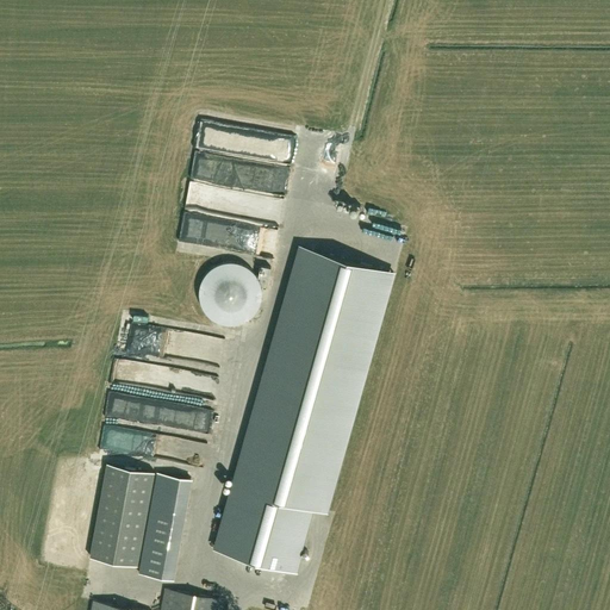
[(188,182),(186,206),(247,213),(249,190),(188,182)]
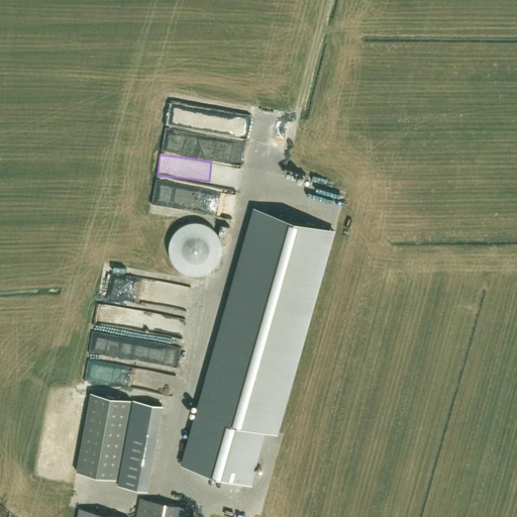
[(239,166),(233,165),(230,182),(238,184),(240,176),(237,175),(239,166)]
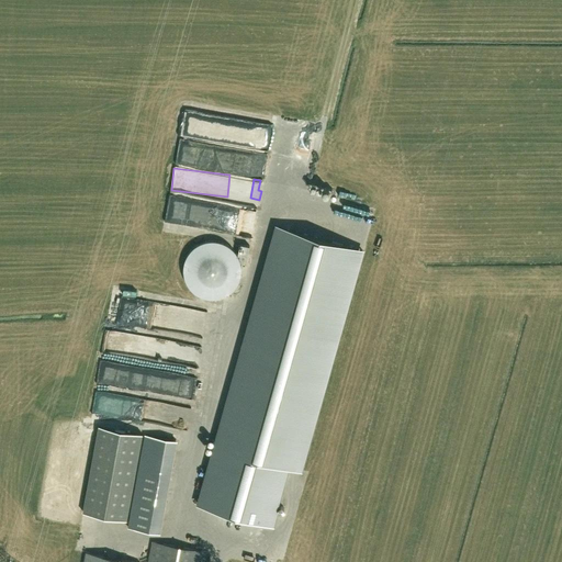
[(281,202),(283,188),(276,187),(277,180),(272,179),(269,200),(281,202)]
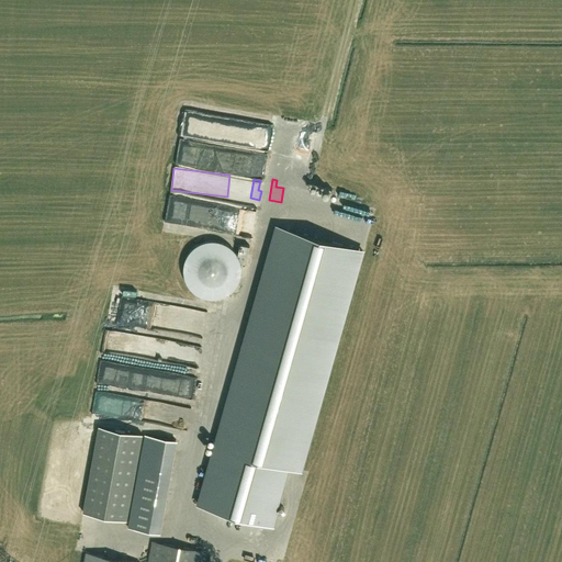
[(183,211),(190,212),(192,202),(184,201),(184,197),(168,194),(165,217),(182,220),(183,211)]
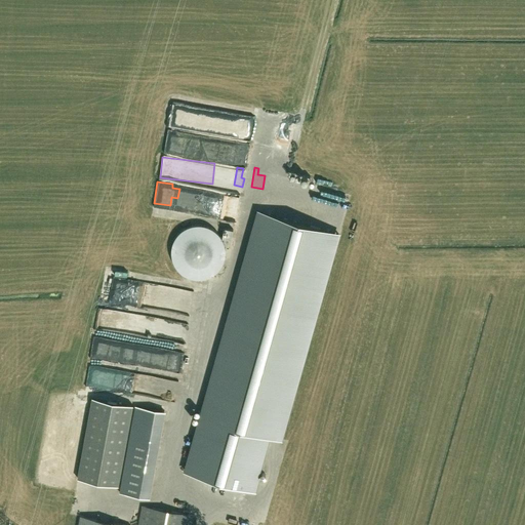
[(344,235),(265,211),(188,470),(255,490),(271,438),(282,441),(344,235)]
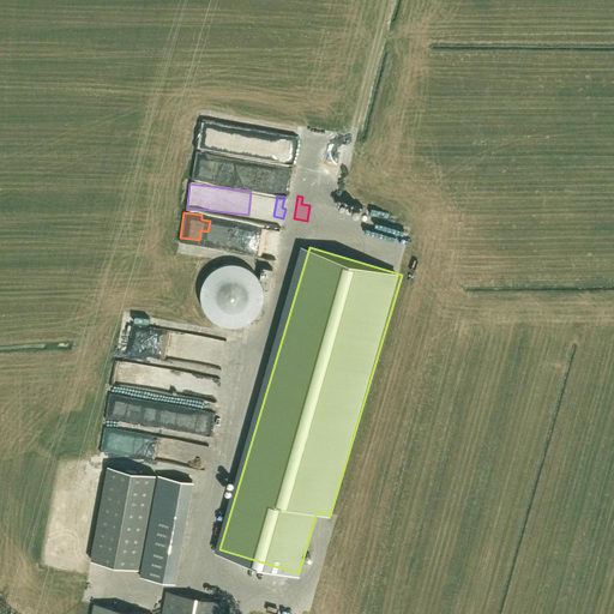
[(203,324),(256,319),(253,293),(222,295),(222,293),(214,293),(212,283),(200,284),(203,324)]
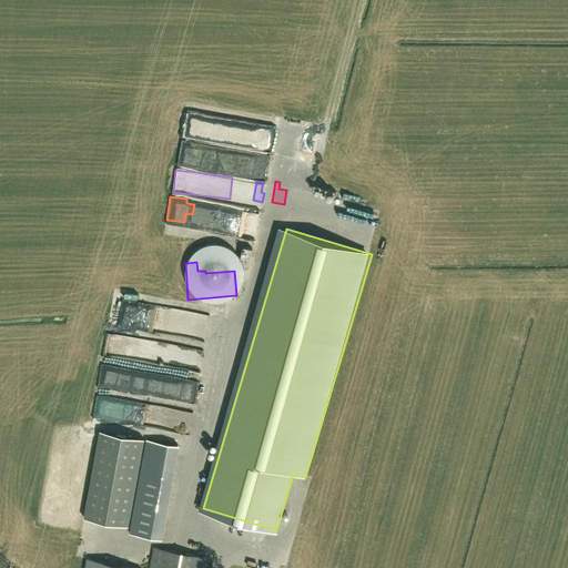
[(154,324),(166,328),(169,321),(162,318),(165,310),(156,306),(152,318),(156,320),(154,324)]
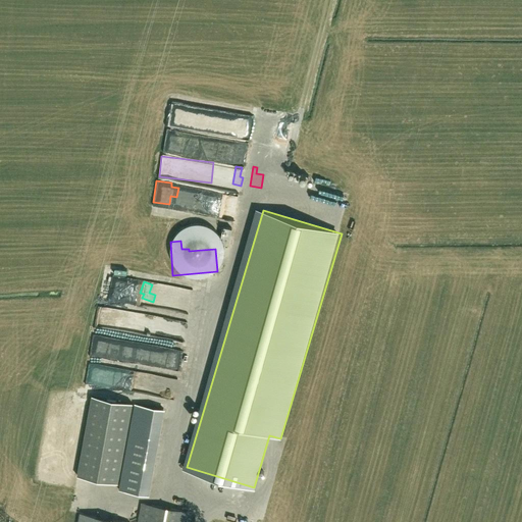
[(116,325),(157,331),(160,314),(119,308),(116,325)]
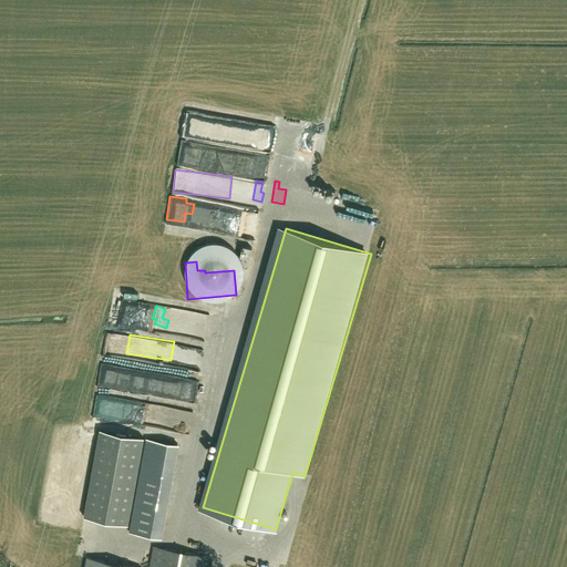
[(161,368),(182,372),(183,367),(162,362),(161,368)]
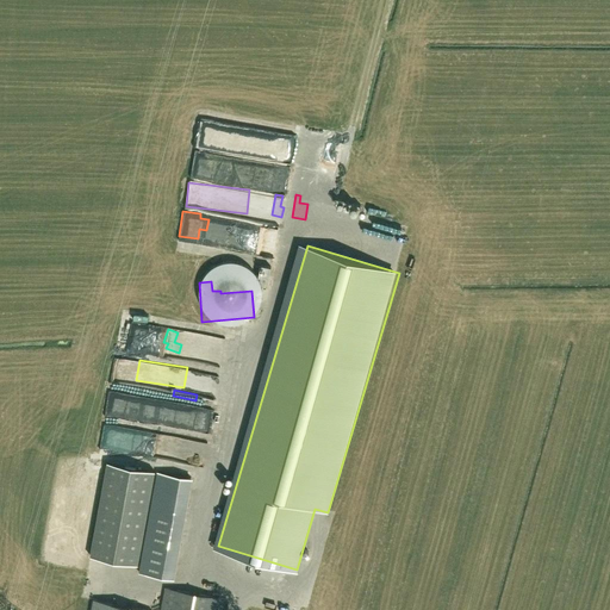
[(130,412),(154,416),(155,410),(159,411),(161,398),(134,393),(130,412)]
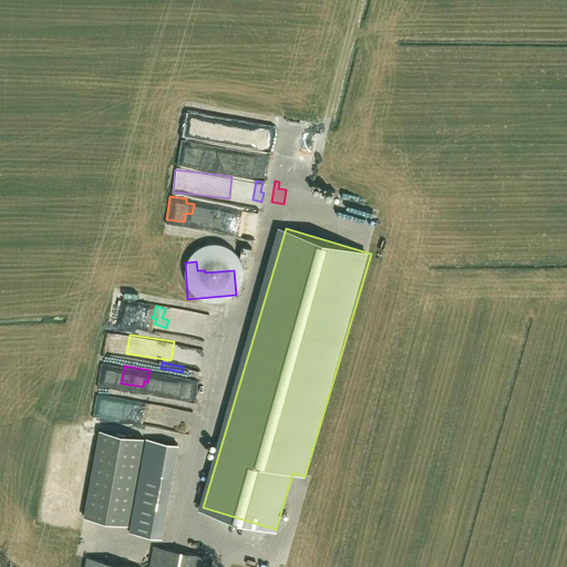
[(124,402),(122,415),(134,418),(133,420),(153,422),(155,408),(124,402)]
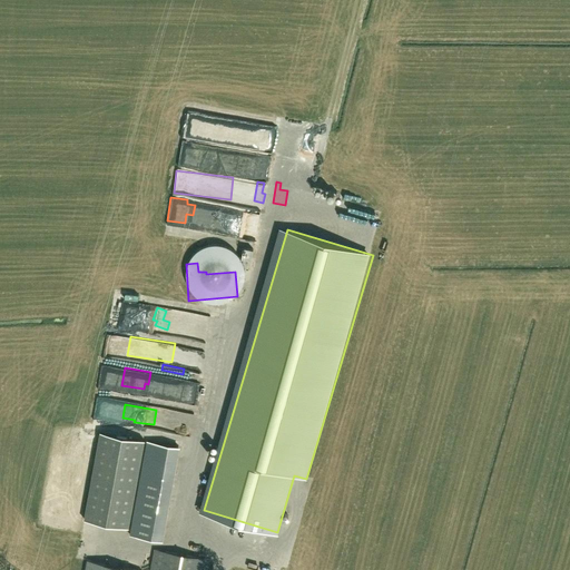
[(144,440),(100,432),(85,520),(128,528),(144,440)]
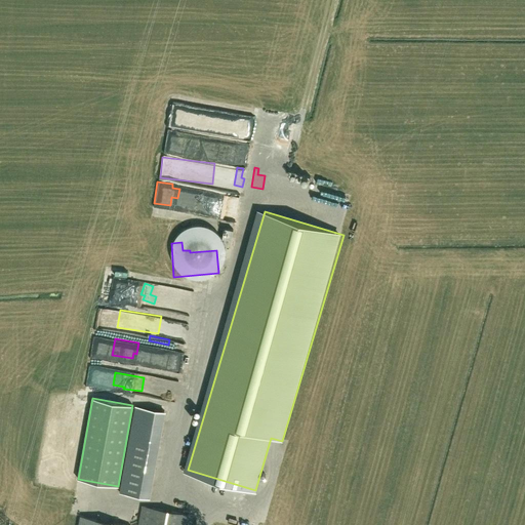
[(150,499),(166,412),(135,407),(120,494),(150,499)]
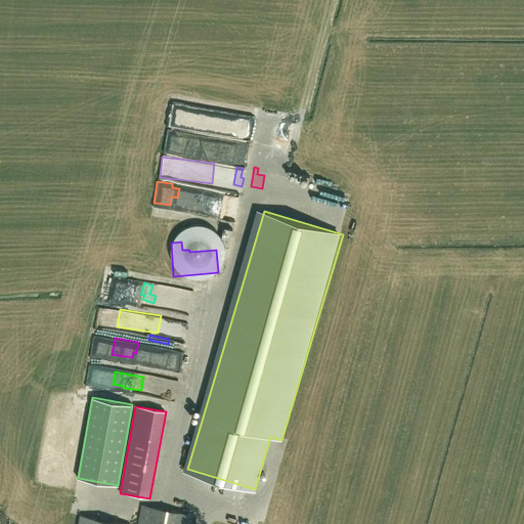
[(190,523),(193,515),(142,506),(138,523),(121,523),(80,516),(78,523),(190,523)]
